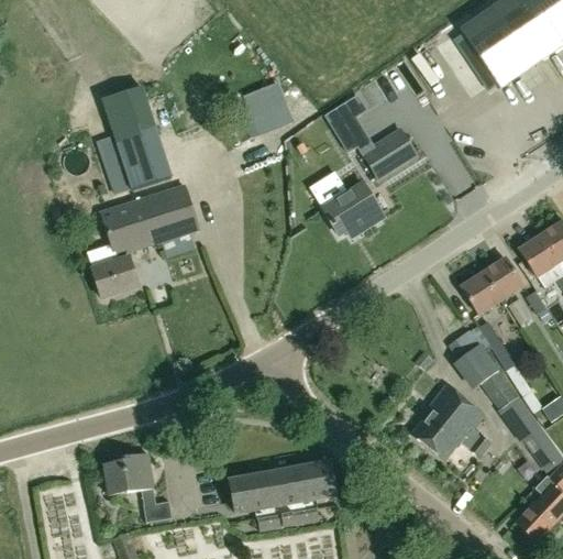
[(562,45),(562,0),(504,0),(461,30),(500,88),(562,45)]
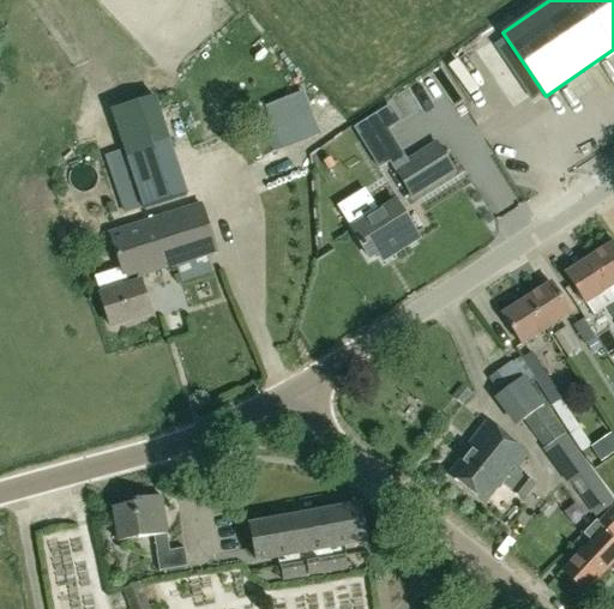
[(398,119),(389,103),(353,125),(362,142),(398,119)]
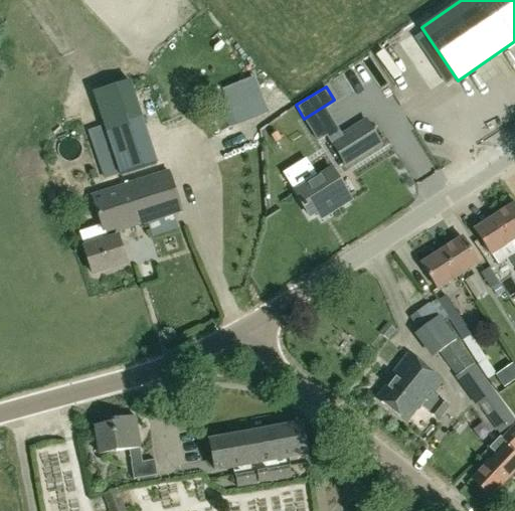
[(211,102),(220,128),(236,122),(227,96),(211,102)]
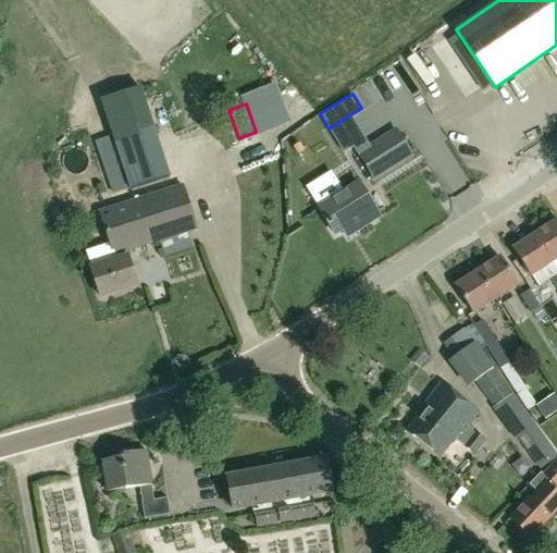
[(94,137),(112,192),(169,172),(150,118),(94,137)]
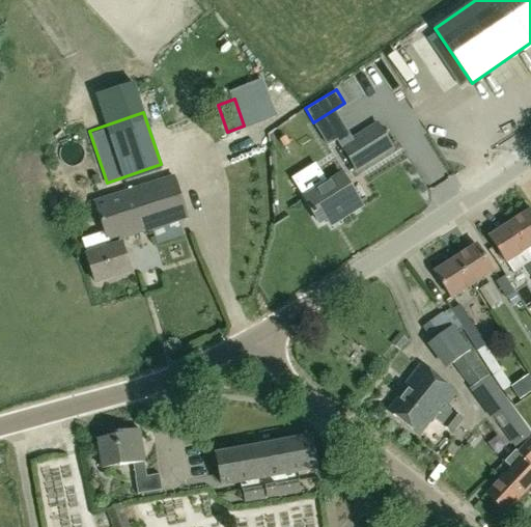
[(341,144),(357,168),(392,146),(376,122),(341,144)]
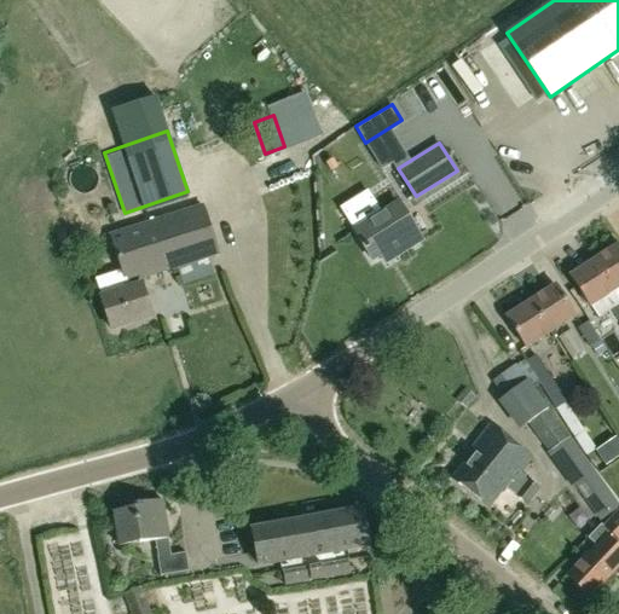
[(424,193),(435,213),(450,206),(439,186),(424,193)]
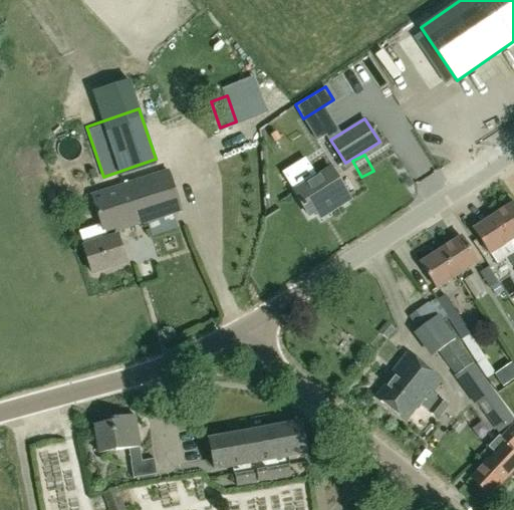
[(293,190),(308,214),(322,206),(325,212),(349,197),(330,167),(293,190)]
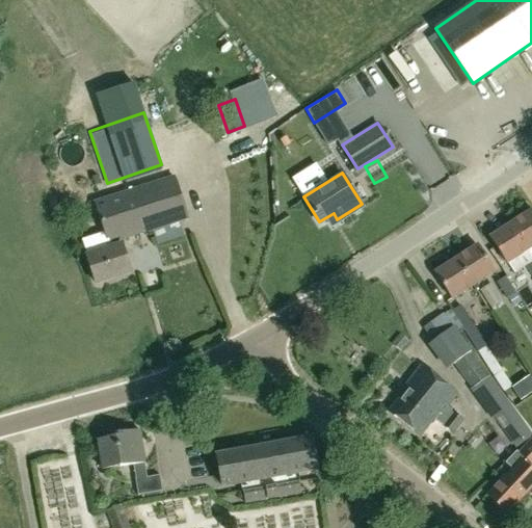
[(187,215),(174,174),(95,199),(108,241),(109,240),(110,244),(87,253),(96,280),(131,269),(122,241),(121,241),(120,237),(187,215)]
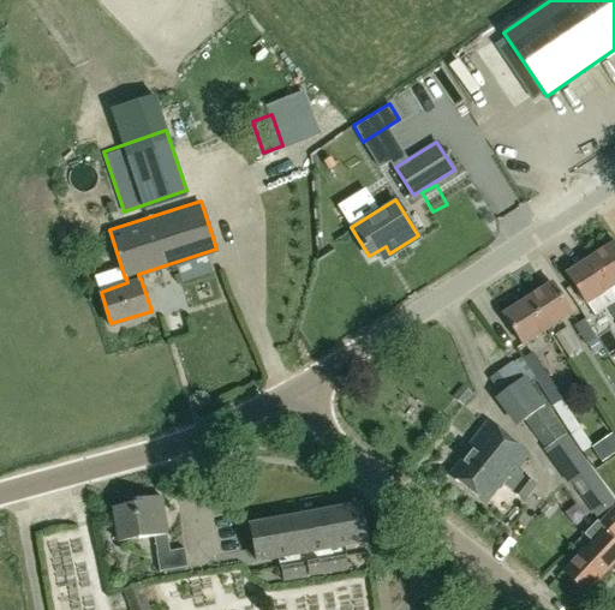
[(590,255),(609,286),(614,281),(614,239),(590,255)]
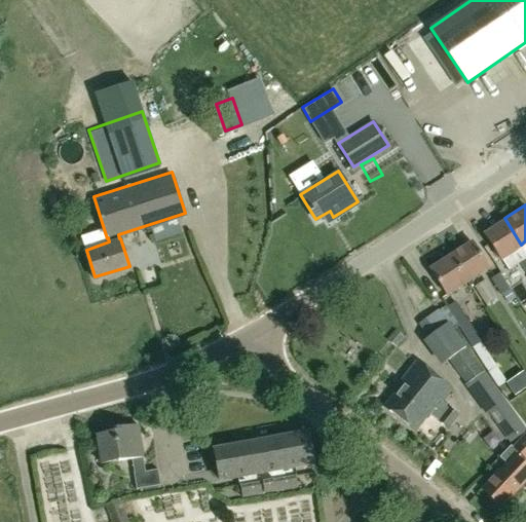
[(521,245),(504,218),(484,231),(500,258),(521,245)]
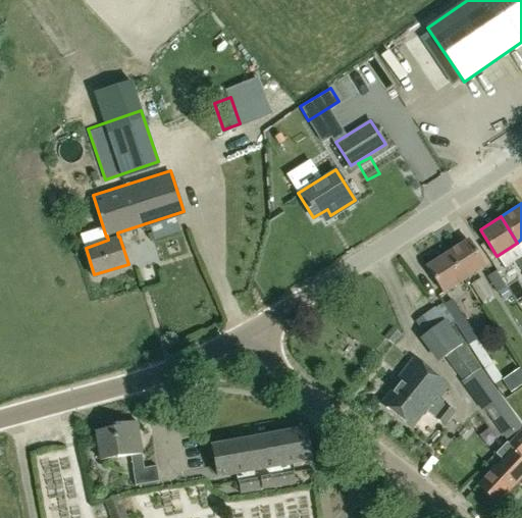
[(447,251),(464,277),(484,263),(468,238),(447,251)]
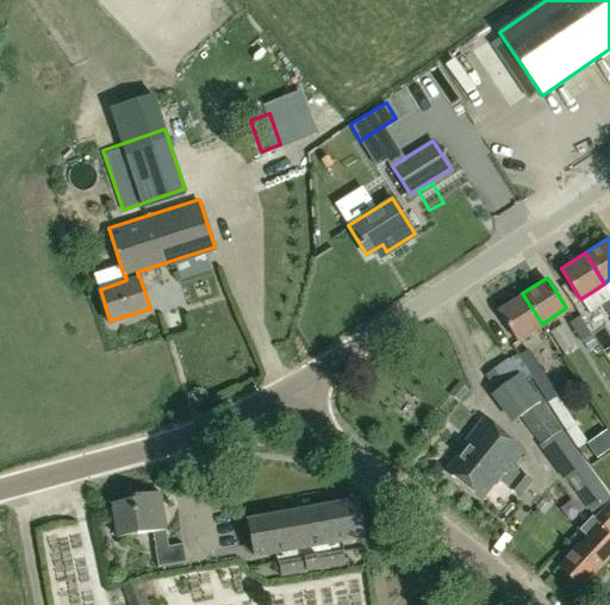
[(542,324),(522,293),(498,309),(517,340),(542,324)]
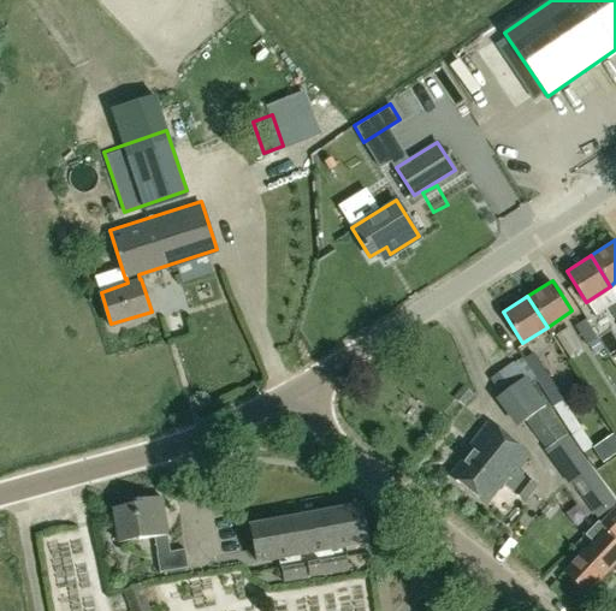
[(602,342),(584,315),(573,324),(585,342),(587,340),(593,349),(602,342)]
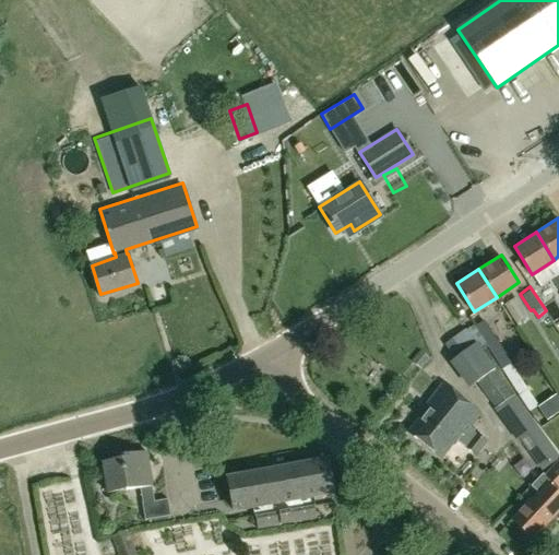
[(509,311),(522,306),(515,293),(503,299),(509,311)]
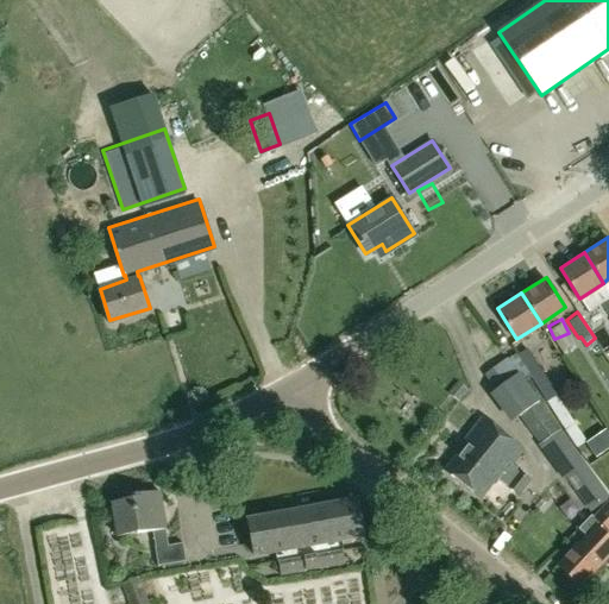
[(516,350),(508,354),(522,373),(528,370),(579,450),(589,444),(526,346),(518,351),(516,350)]
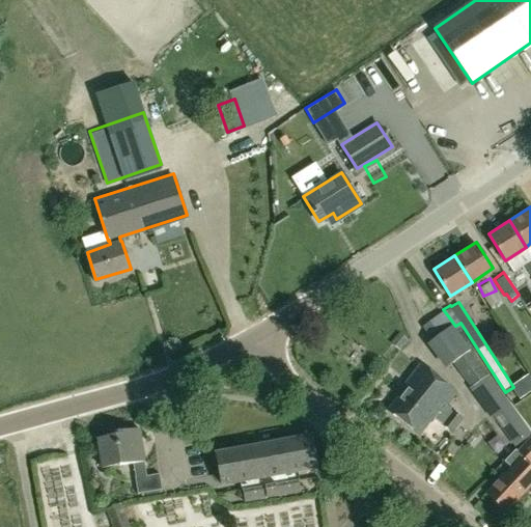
[(455,326),(443,309),(442,309),(425,322),(435,335),(427,340),(445,365),(452,360),(470,384),(468,385),(490,415),(493,414),(513,443),(530,431),(454,326),(455,326)]
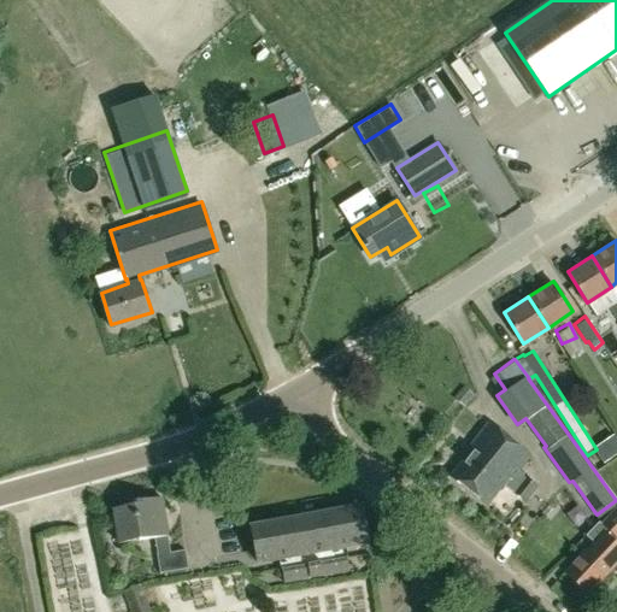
[(471,446),(451,474),(487,502),(504,482),(526,499),(536,484),(518,469),(530,453),(488,421),(469,445),(471,446)]
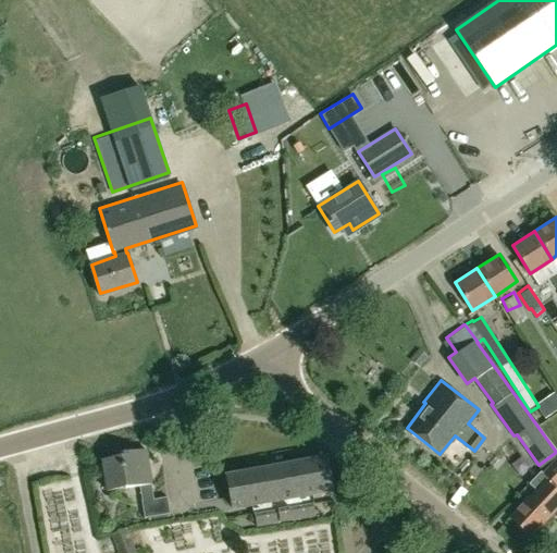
[(102,457),(107,489),(139,483),(145,515),(171,511),(168,494),(155,496),(146,447),(131,450),(132,453),(102,457)]
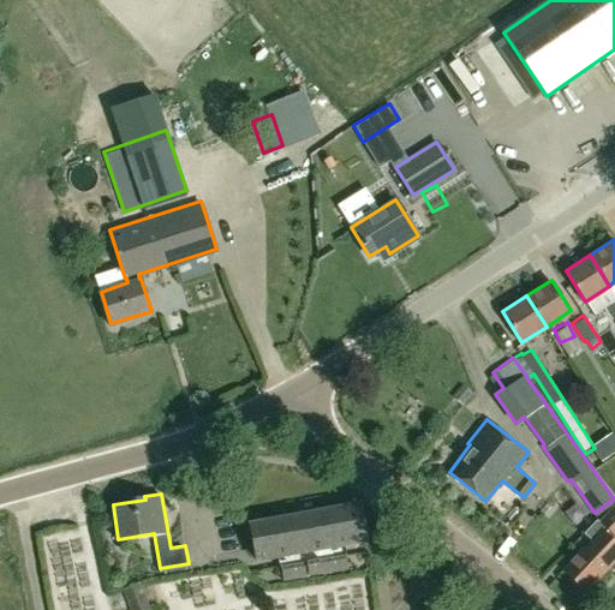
[(562,567),(585,590),(610,563),(613,566),(614,566),(614,538),(614,537),(614,536),(614,501),(599,519),(597,518),(584,532),(591,538),(562,567)]
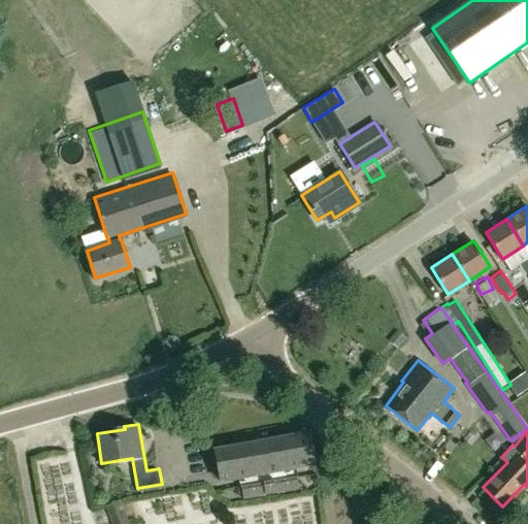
[(216,449),(221,480),(239,477),(243,496),(298,487),(295,466),(314,463),(308,432),(216,449)]
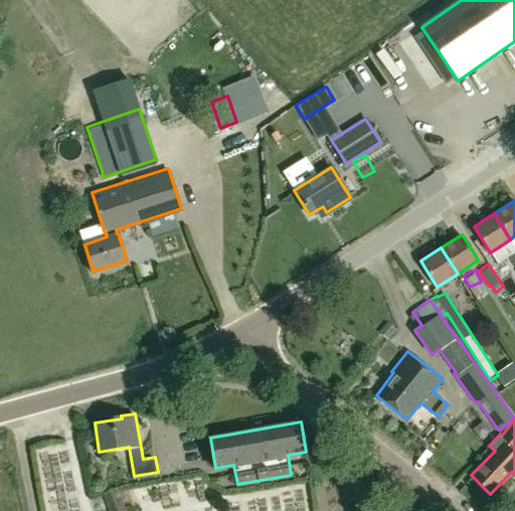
[(361,461),(350,454),(345,461),(356,468),(361,461)]
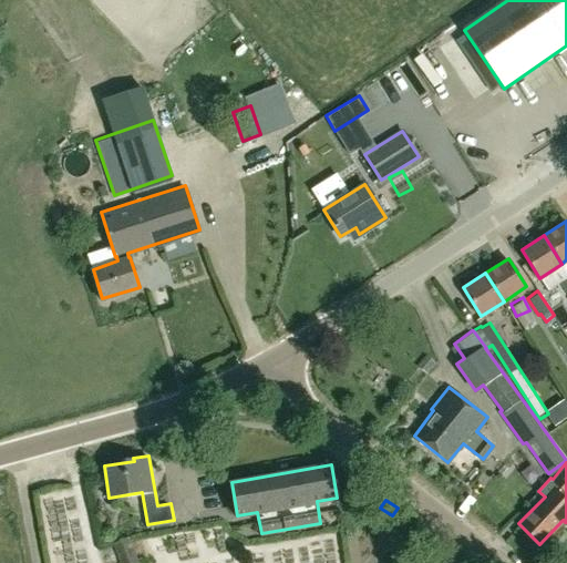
[(111,539),(121,562),(138,562),(140,562),(127,532),(111,539)]
